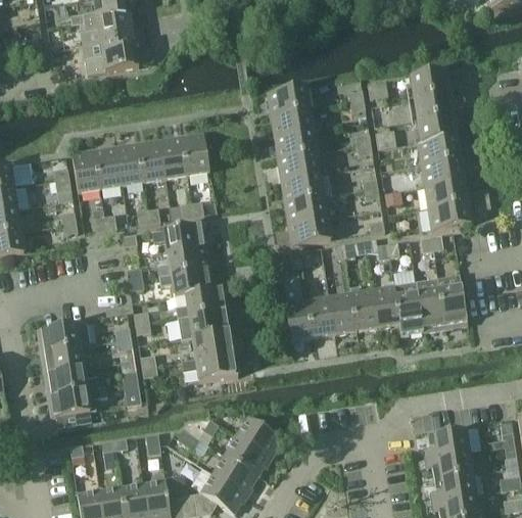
[(93,0),(95,11),(68,15),(70,25),(130,15),(128,0),(93,0)]
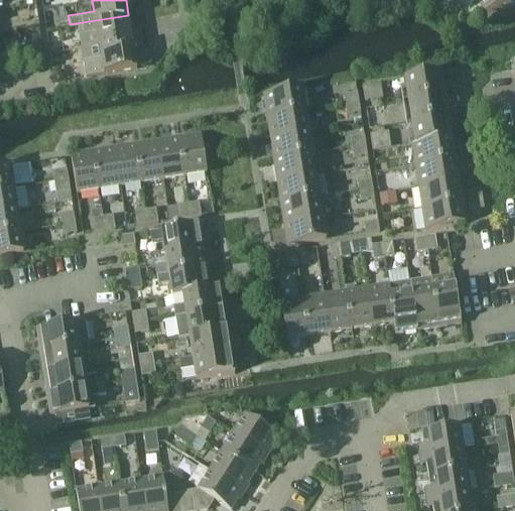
[(482,0),(483,8),(514,3),(514,0),(482,0)]
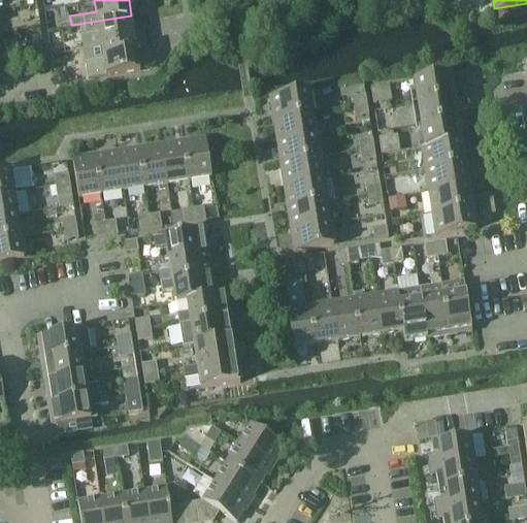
[(79,24),(83,45),(144,35),(142,28),(134,30),(131,15),(71,25),(79,24)]
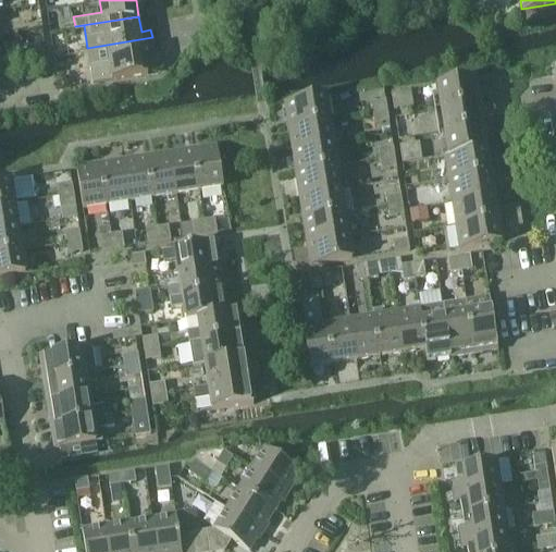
[(87,48),(91,78),(91,80),(147,71),(144,47),(153,46),(152,37),(87,48)]
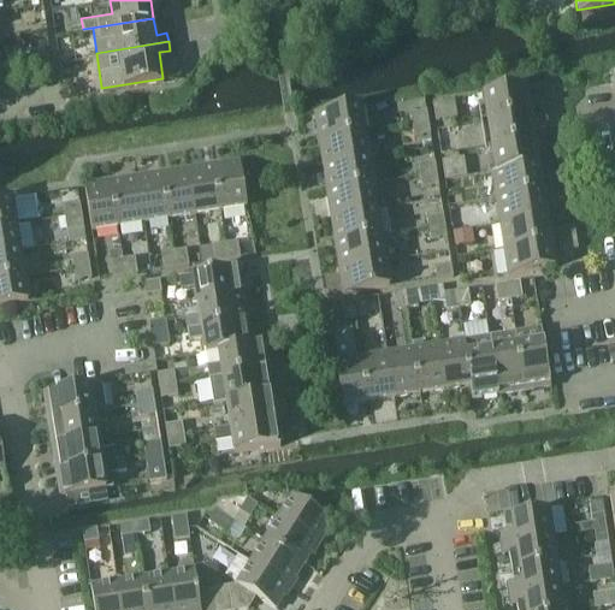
[(483,90),(475,92),(480,117),(530,110),(525,83),(483,89),(483,90)]
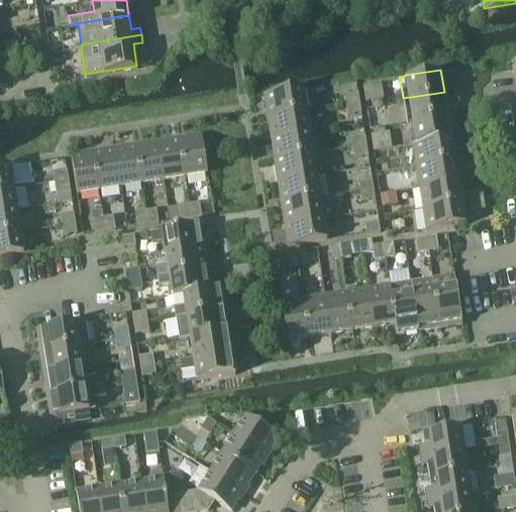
[(369,81),(363,82),(365,98),(372,97),(384,95),(381,80),(381,79),(369,81)]
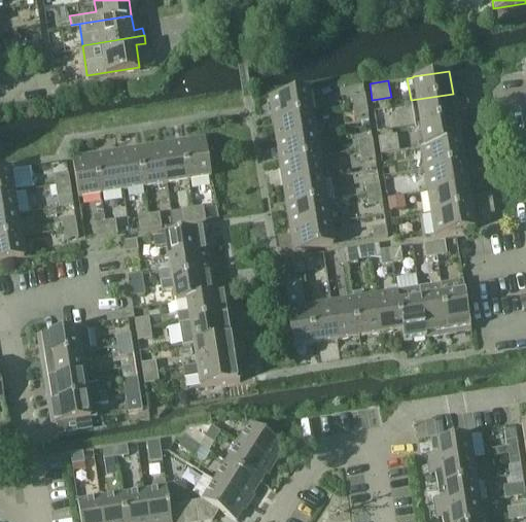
[(308,87),(269,93),(273,115),(311,109),(308,87)]
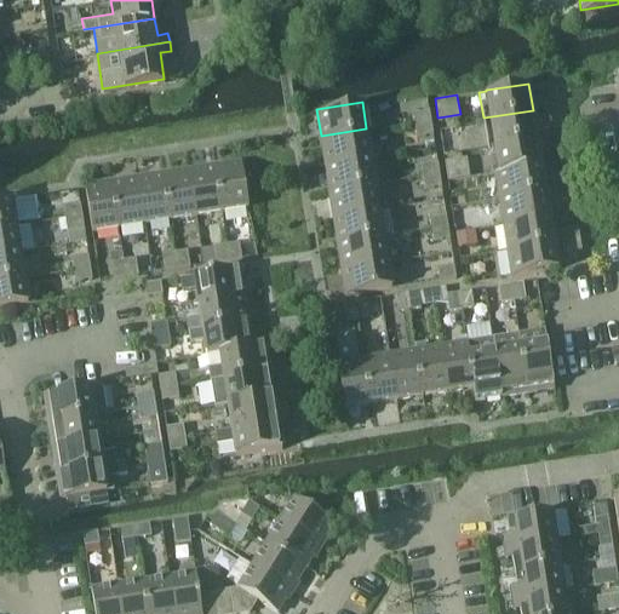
[(412,109),(414,121),(431,119),(429,107),(412,109)]
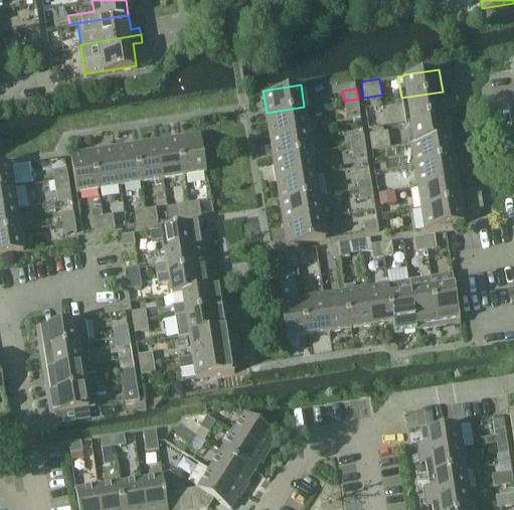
[(443,92),(401,98),(404,119),(446,113),(443,92)]
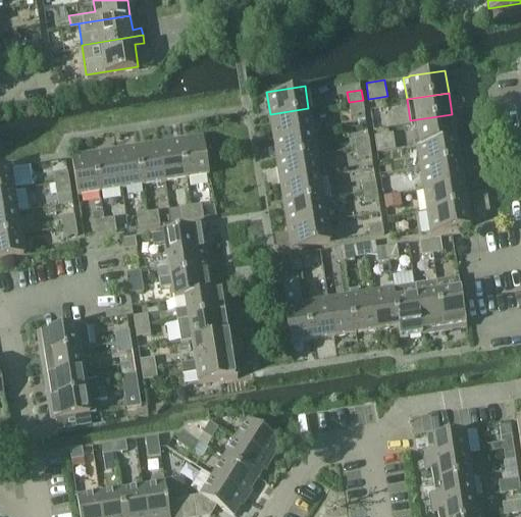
[(350,113),(364,110),(363,100),(349,102),(350,113)]
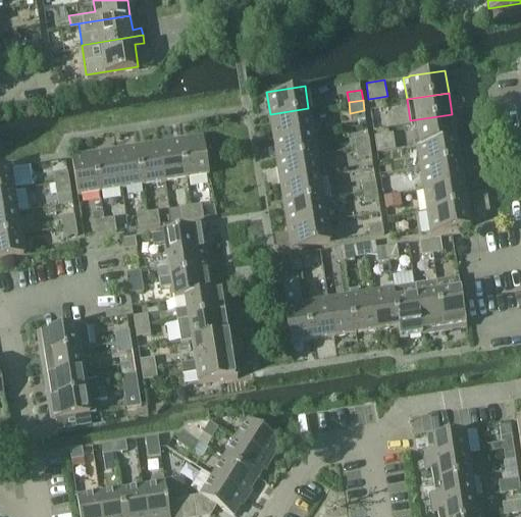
[(270,114),(273,137),(312,131),(308,108),(270,114)]
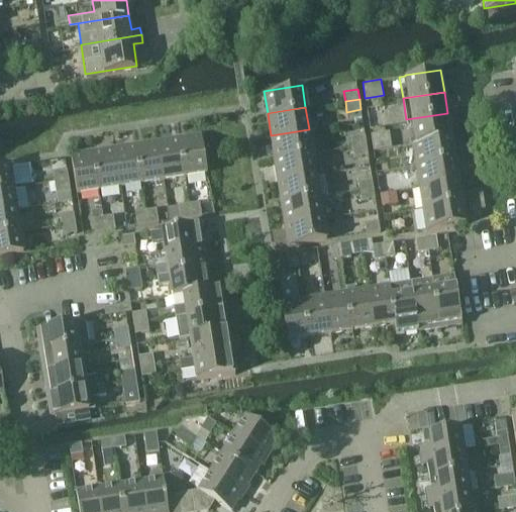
[(450,134),(447,113),(406,119),(409,141),(413,140),(450,134)]
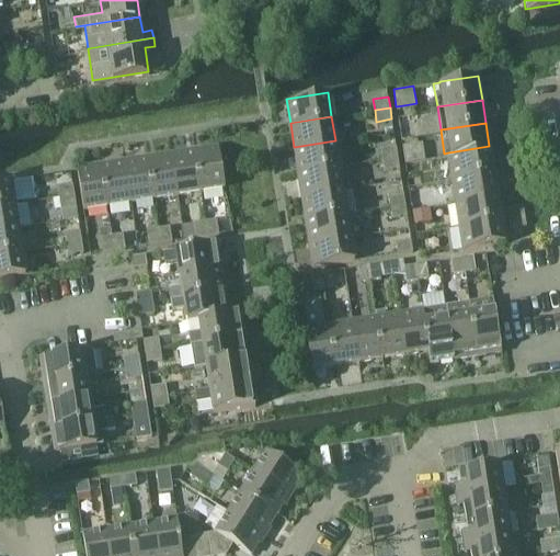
[(409,142),(402,143),(404,160),(411,159),(424,157),(422,139),(409,142)]
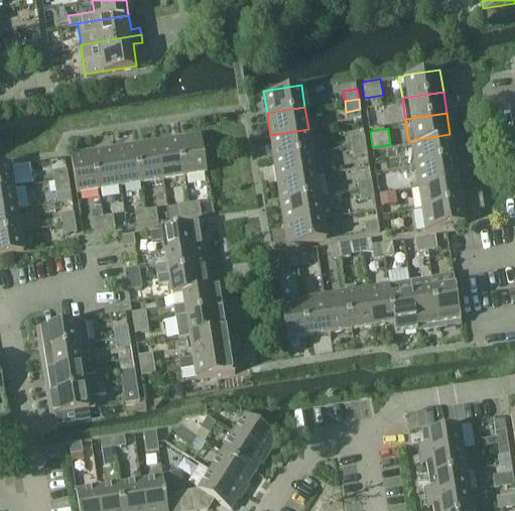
[(308,129),(270,135),(273,156),(311,150),(308,129)]
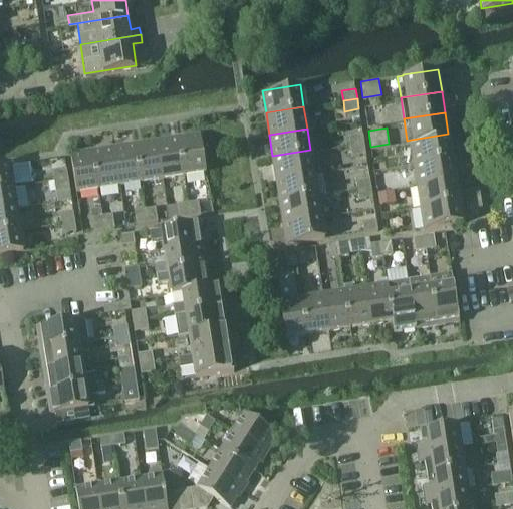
[(205,169),(199,131),(178,135),(184,172),(205,169)]
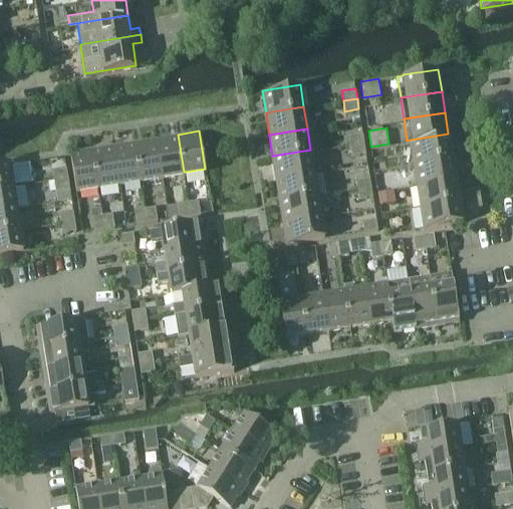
[(348,134),(349,144),(364,142),(362,131),(348,134)]
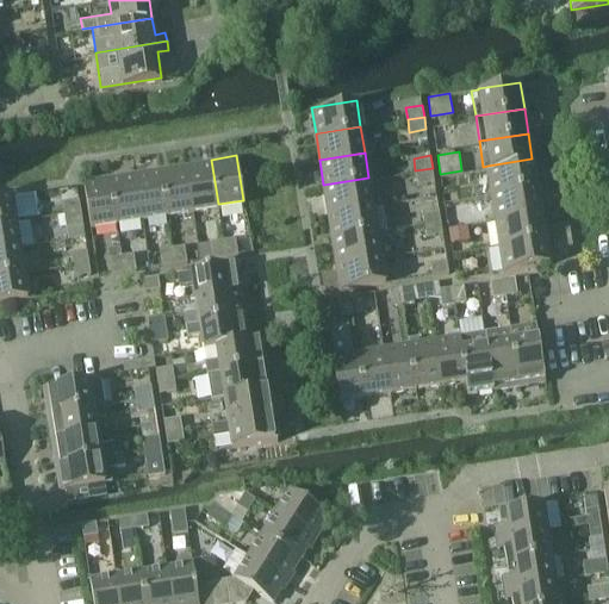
[(536,185),(532,159),(488,166),(491,192),(536,185)]
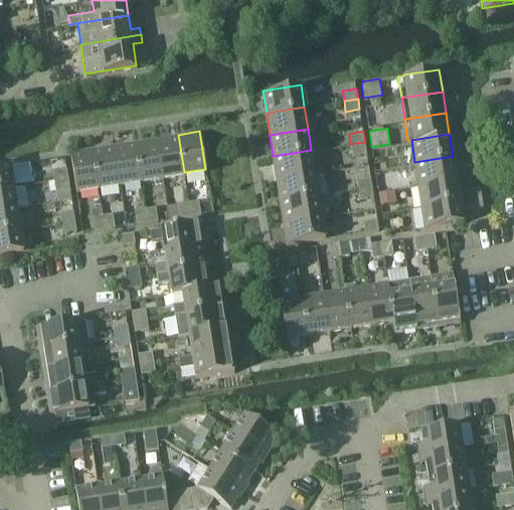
[(162,176),(184,172),(178,135),(156,138),(162,176)]
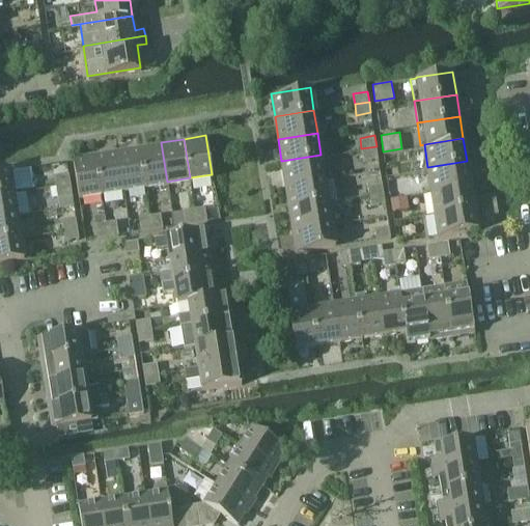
[(161,142),(139,145),(145,185),(167,182),(161,142)]
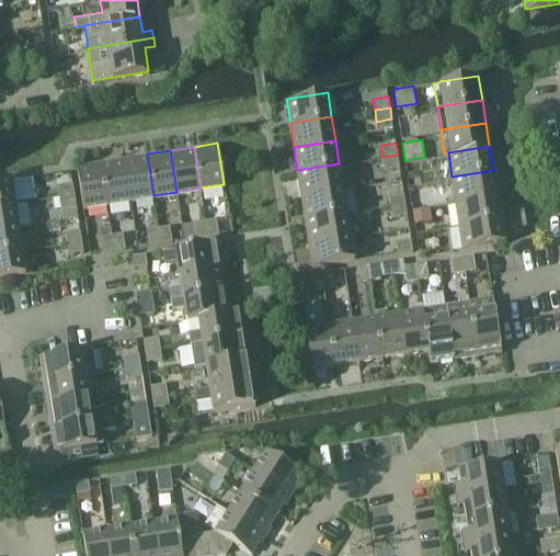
[(153,195),(147,154),(124,158),(130,199),(153,195)]
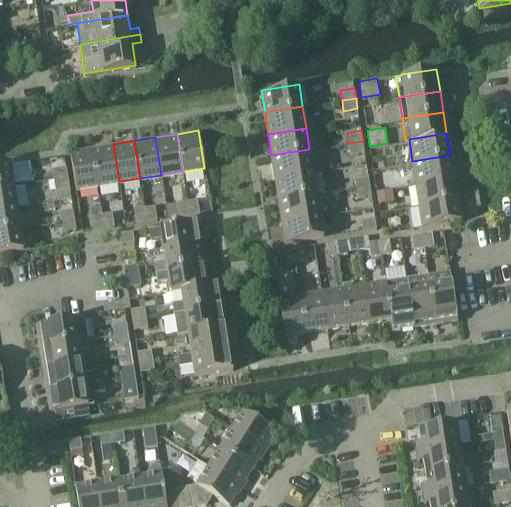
[(364,151),(363,141),(348,143),(350,153),(364,151)]
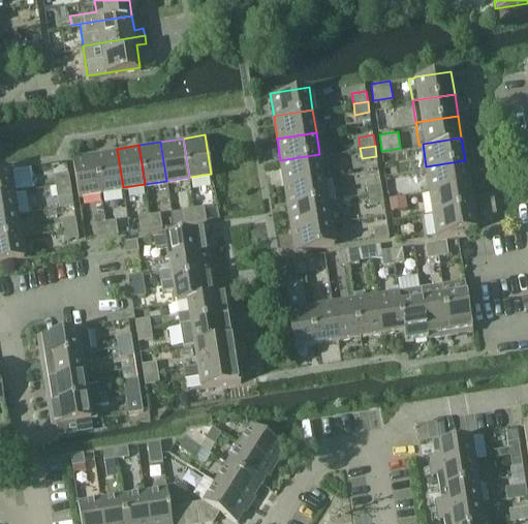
[(470,149),(471,159),(488,156),(486,147),(470,149)]
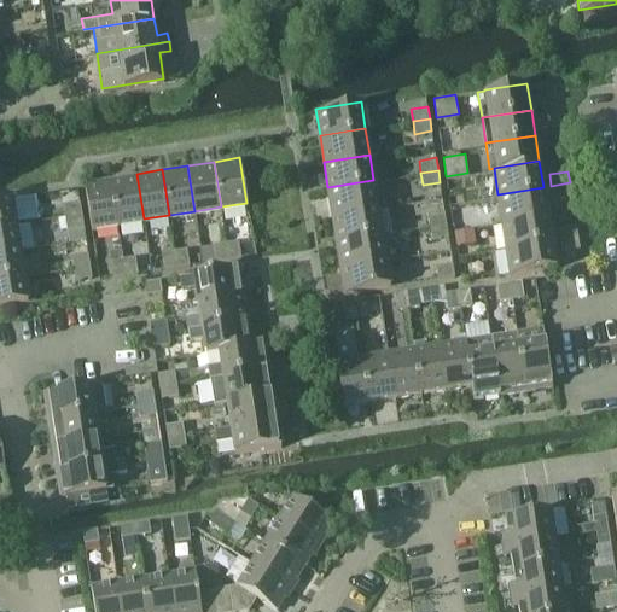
[(137,174),(110,178),(117,223),(144,219),(137,174)]
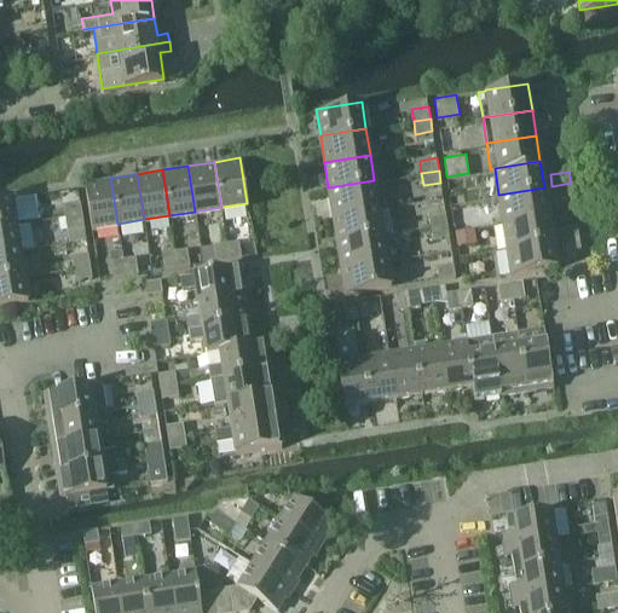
[(85,181),(91,227),(117,224),(110,178),(85,181)]
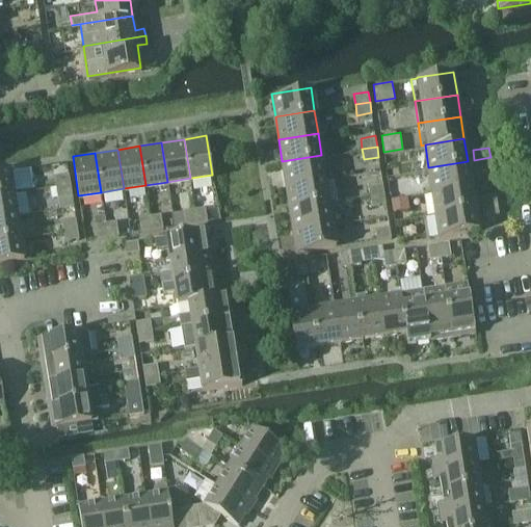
[(282,161),(286,183),(324,177),(321,155),(282,161)]
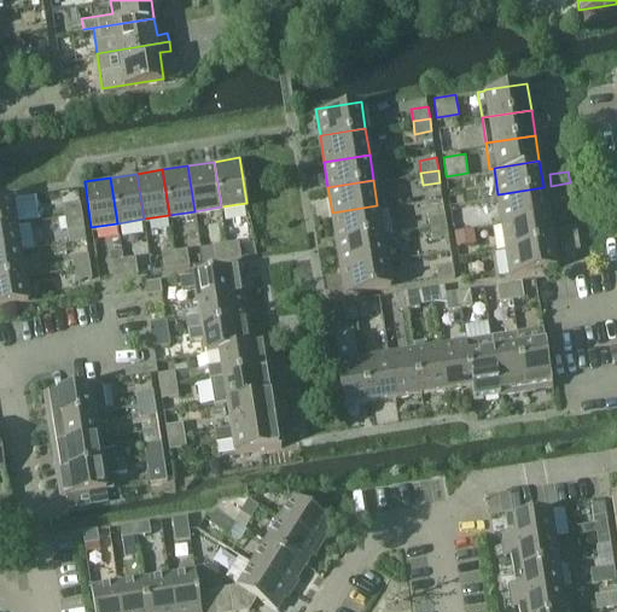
[(571,194),(570,182),(551,186),(553,198),(571,194)]
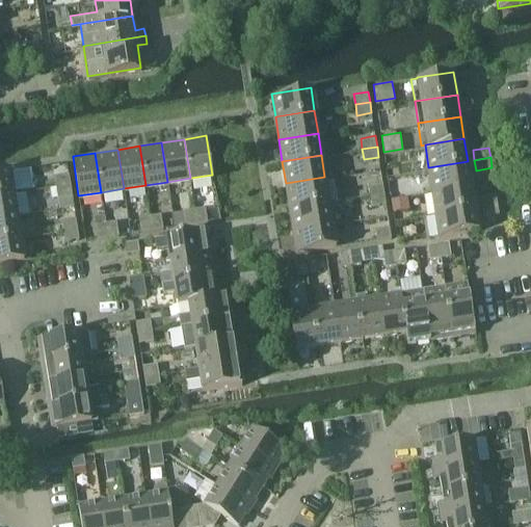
[(468,161),(428,167),(431,189),(471,183),(468,161)]
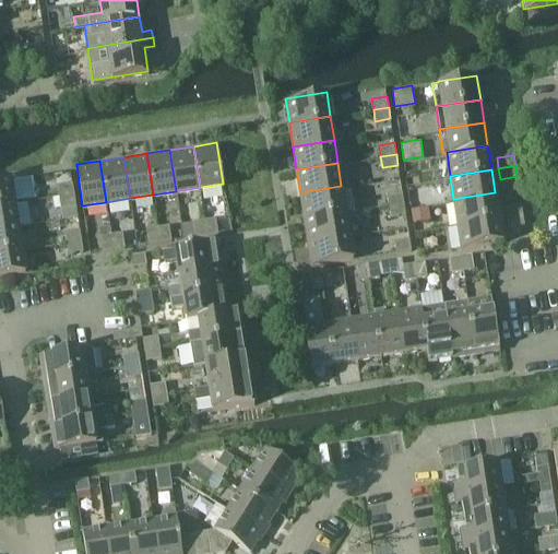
[(10,176),(0,177),(0,202),(14,200),(10,176)]
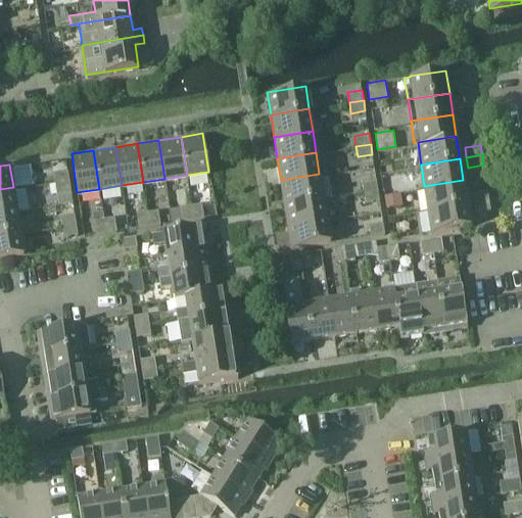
[(52,170),(54,181),(68,179),(66,168),(52,170)]
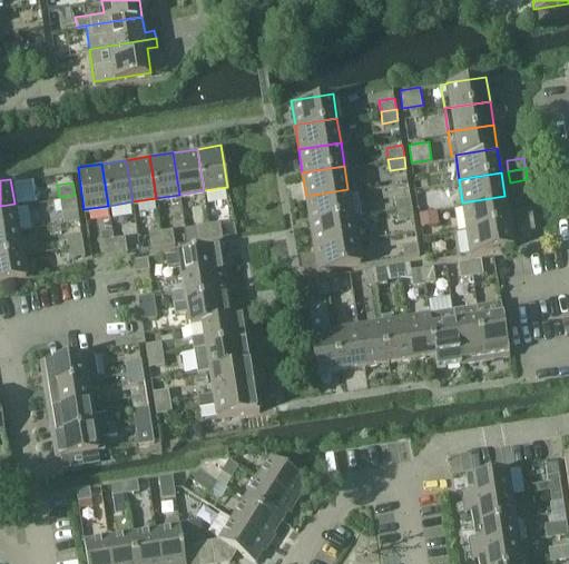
[(347,189),(306,196),(310,220),(352,214),(361,211),(356,188),(347,189)]
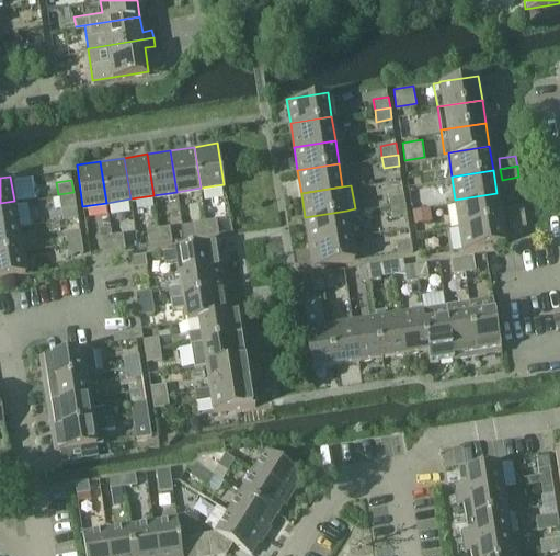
[(387,193),(389,204),(404,202),(403,190),(387,193)]
